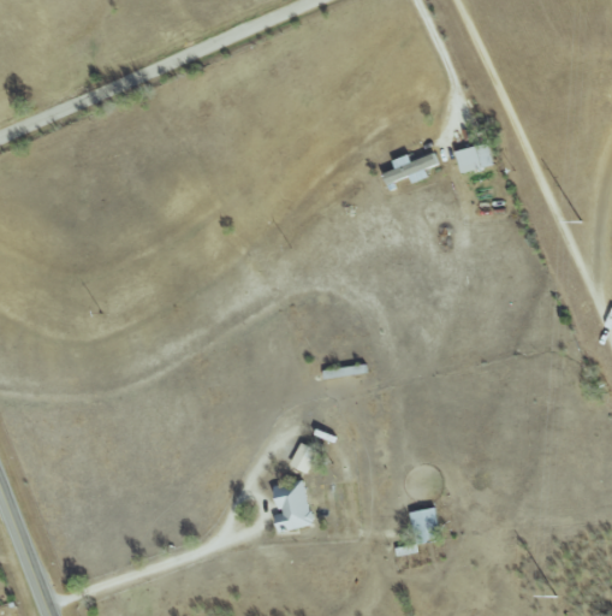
[(455,152),(459,173),(492,165),(486,143),(455,152)]
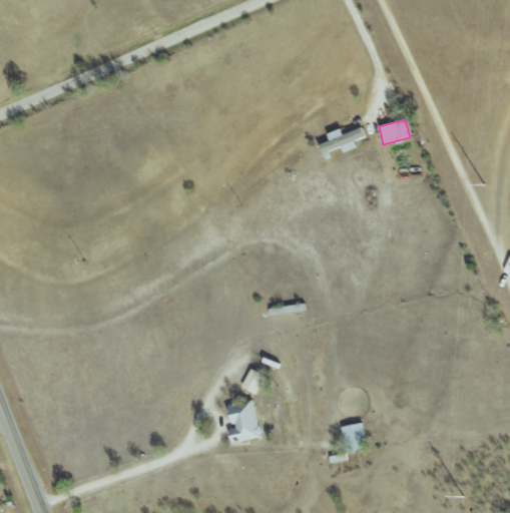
[(342,147),(344,151),(356,148),(354,140),(364,137),(361,127),(342,133),(341,129),(327,133),(329,141),(318,144),(321,153),(342,147)]
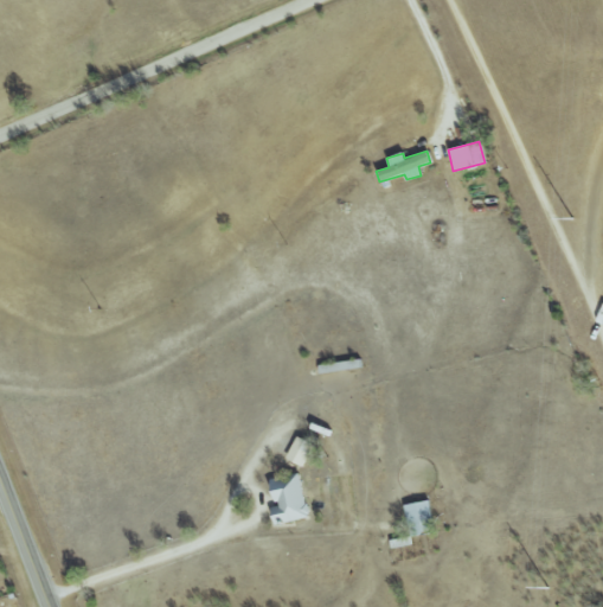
[(302,467),(313,445),(294,436),(284,459),(302,467)]
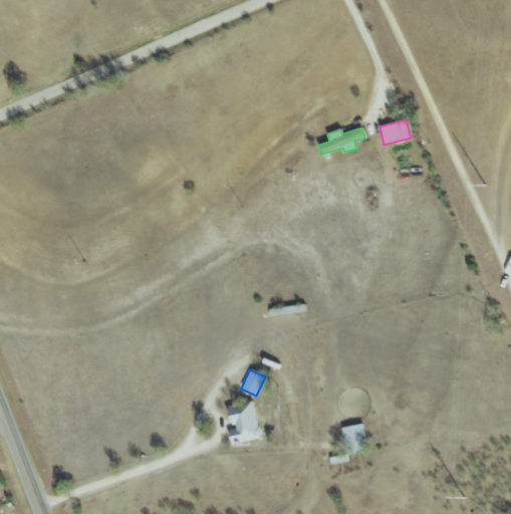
[(229,406),(233,429),(228,430),(232,445),(260,439),(252,401),(229,406)]
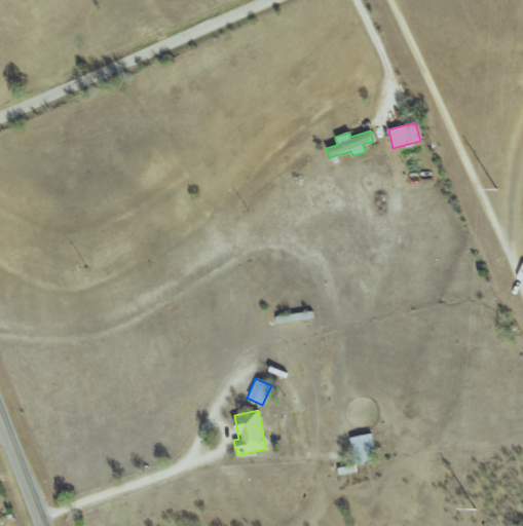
[(349,438),(355,464),(375,461),(371,434),(349,438)]
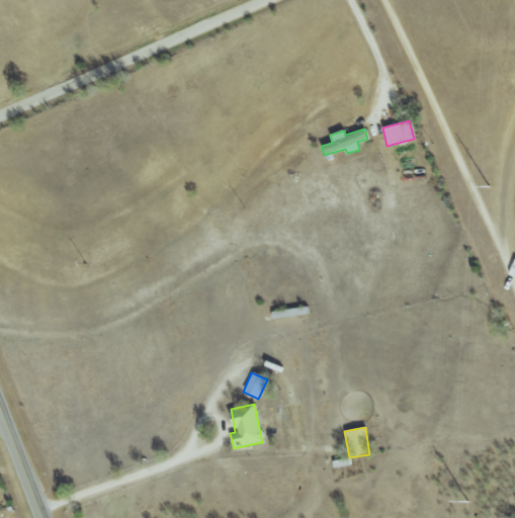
All buildings are outlined.
